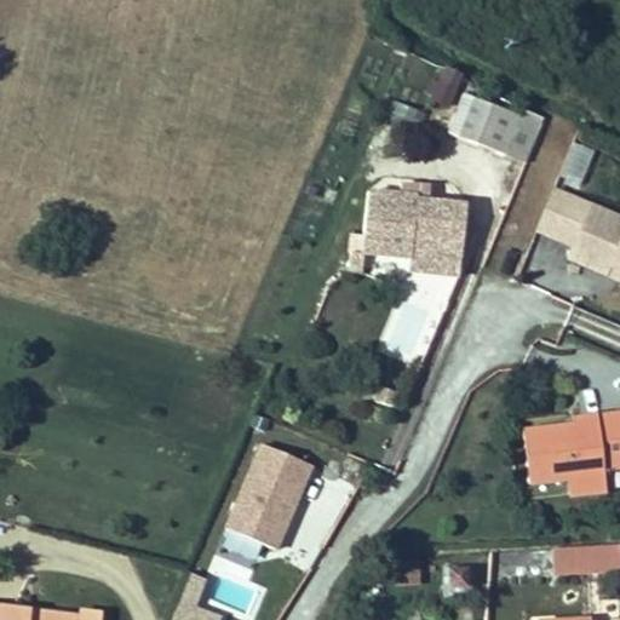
[(447,107),(464,75),(441,63),(424,96),(447,107)]
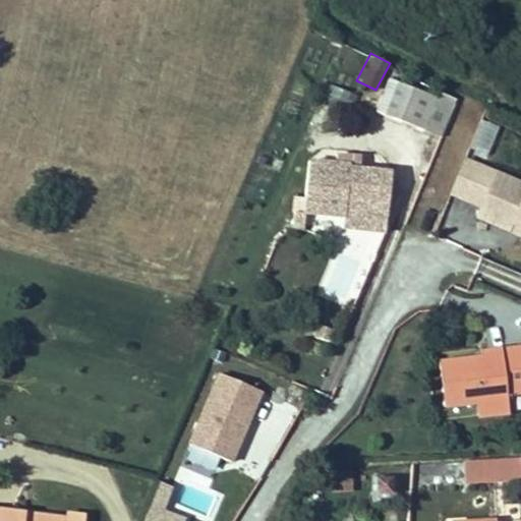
[(377,112),(424,131),(437,98),(390,79),(377,112)]
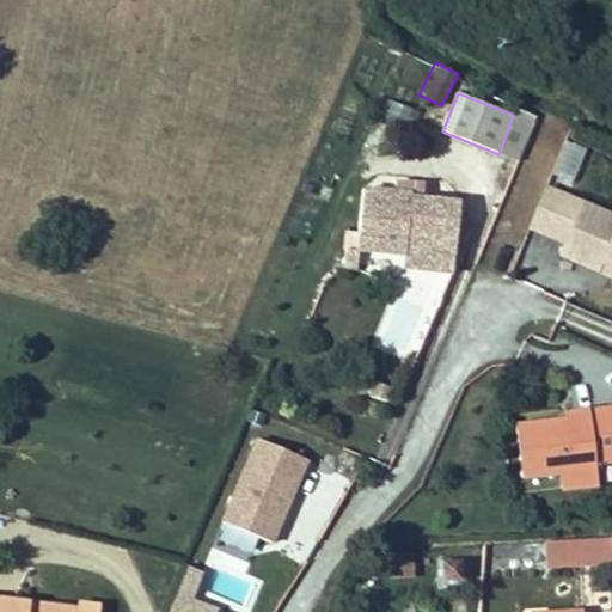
[(408,128),(414,108),(386,99),(380,120),(408,128)]
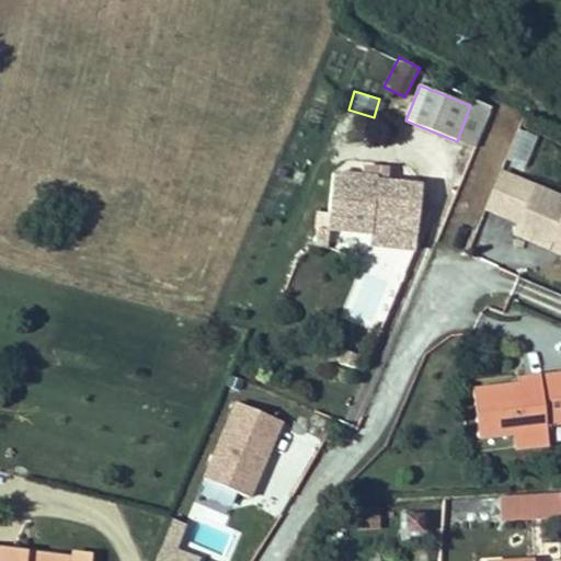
[(470,105),(457,141),(476,148),(490,113),(470,105)]
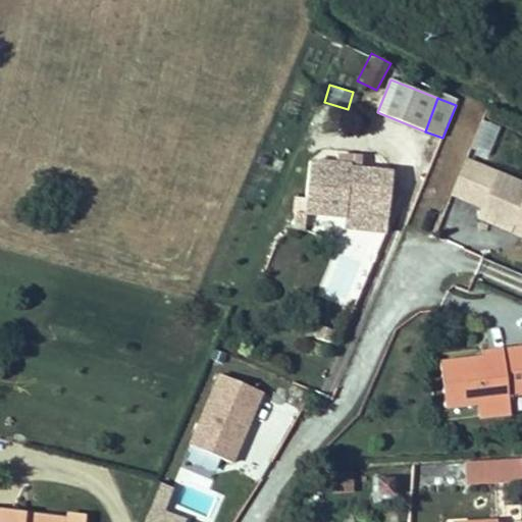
[(488,159),(498,124),(479,119),(469,154),(488,159)]
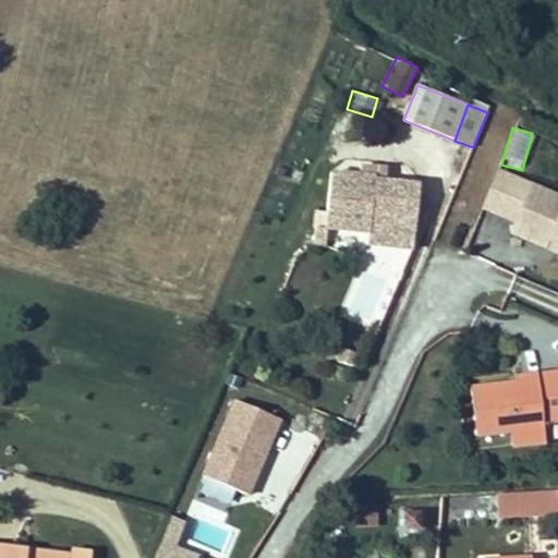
[(360,174),(331,171),(327,210),(325,229),(367,233),(366,244),(412,250),(415,227),(420,185),(386,182),(386,169),(360,167),(360,174)]
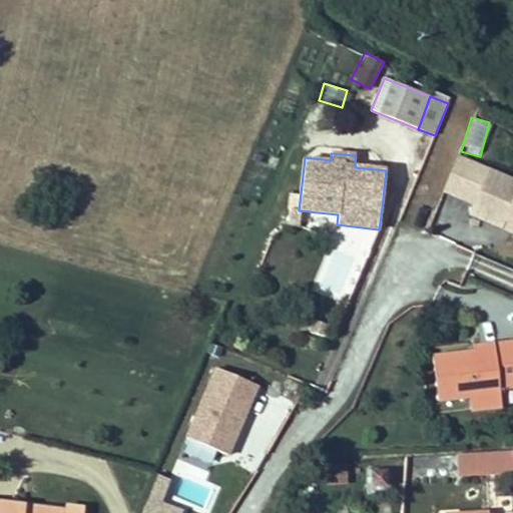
[(457,158),(444,191),(459,197),(473,164),(457,158)]
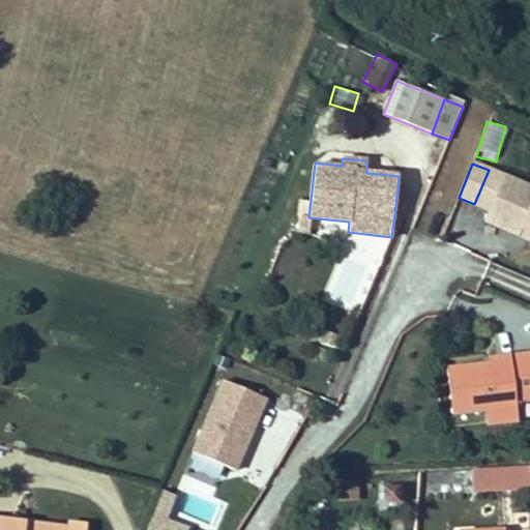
[(529,186),(489,170),(474,204),(490,210),(486,221),(519,235),(523,227),(529,229),(529,186)]
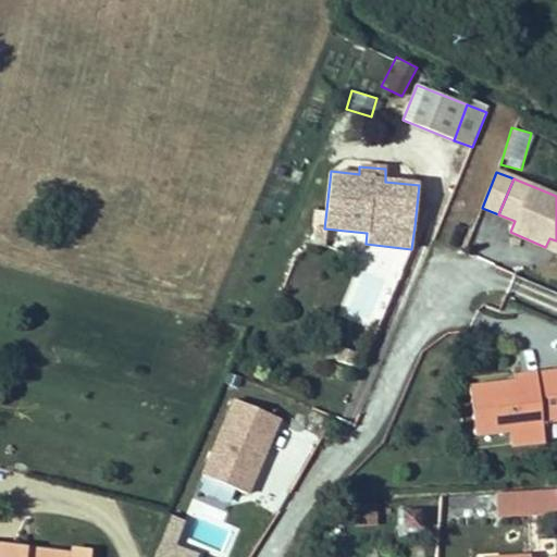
[(313,227),(324,229),(326,210),(316,211),(313,227)]
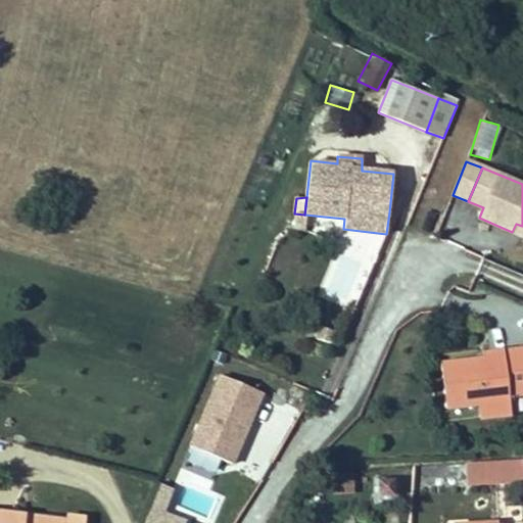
[(304,215),(294,214),(292,228),(302,229),(304,215)]
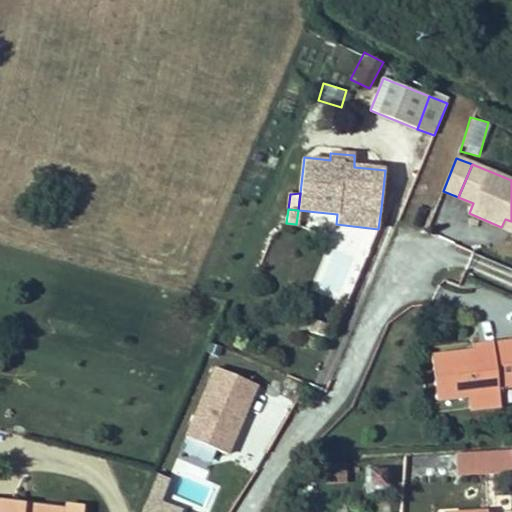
[(511,231),(511,221),(505,219),(501,227),(511,231)]
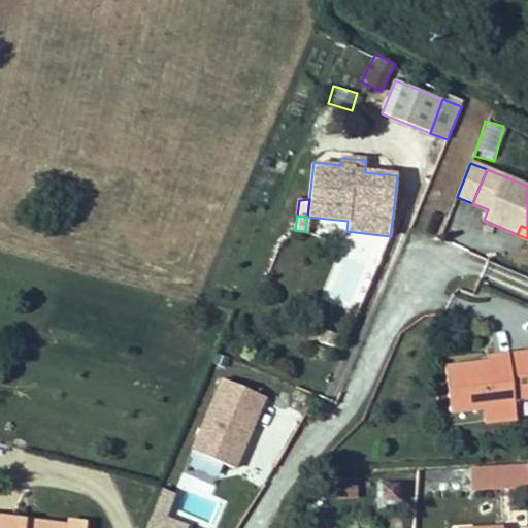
[(488,363),(444,368),(450,413),(482,408),(514,404),(514,399),(527,397),(527,353),(488,358),(488,363)]
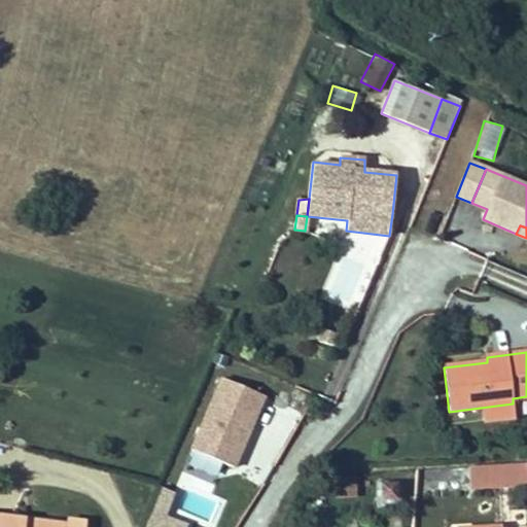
[(221,378),(191,449),(233,467),(264,395),(221,378)]
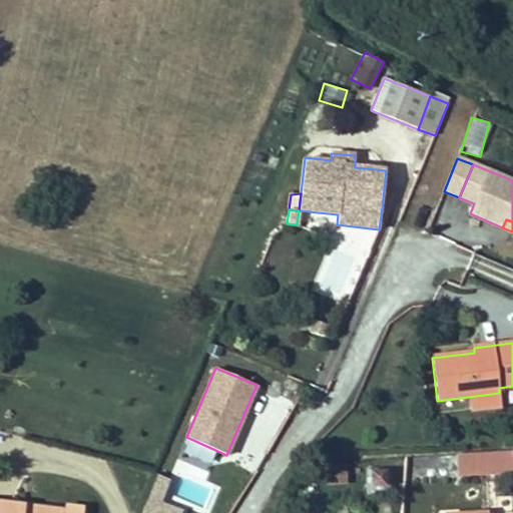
[(501,406),(499,393),(468,397),(470,409),(501,406)]
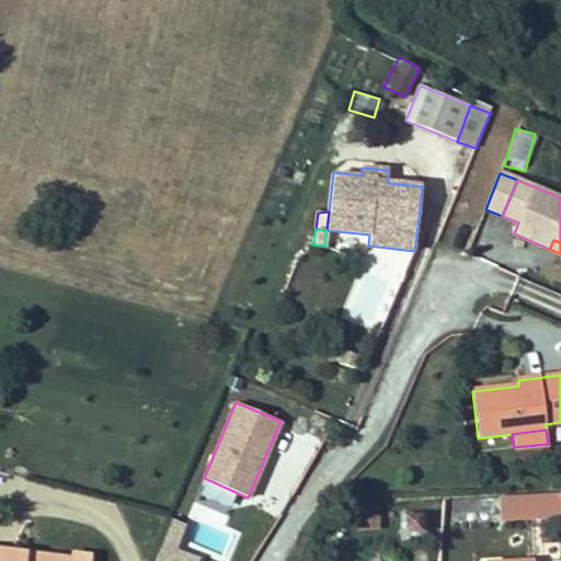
[(530,494),(533,517),(560,515),(560,497),(560,493),(530,494)]
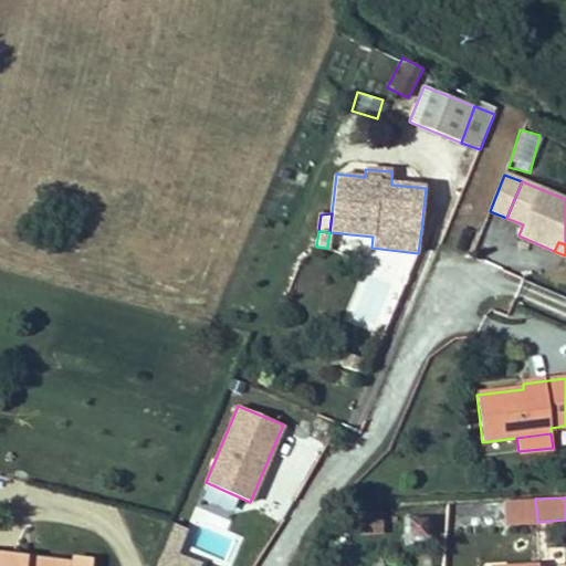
[(535,499),(503,501),(504,524),(537,522),(535,499)]
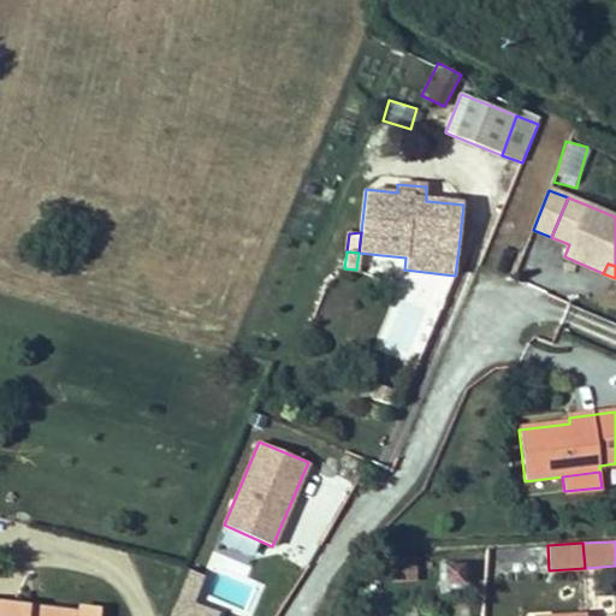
[(389,582),(415,585),(416,556),(391,555),(389,582)]
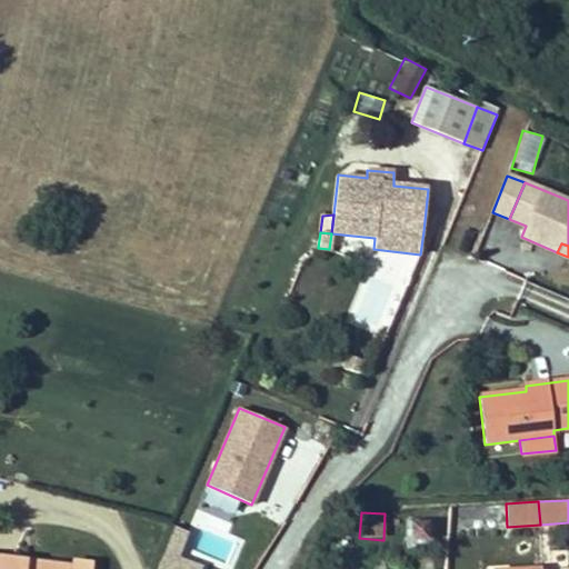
[(431,521),(409,521),(409,541),(431,541),(431,521)]
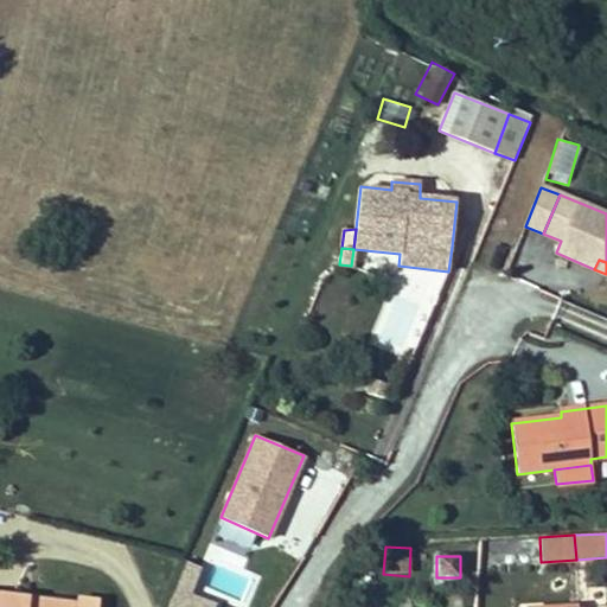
[(191,594),(199,566),(180,560),(165,606),(212,606),(215,601),(191,594)]
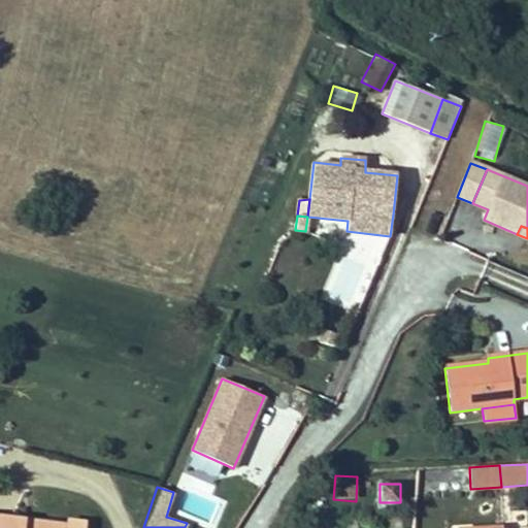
[(66,527),(0,519),(0,527),(83,527),(84,523),(67,521),(66,527)]
